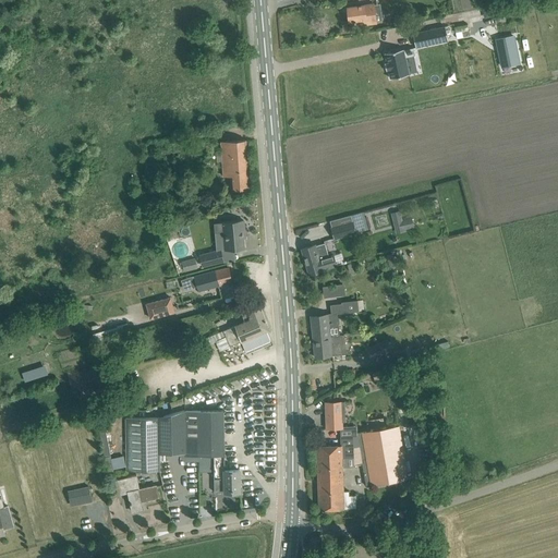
[(376,23),(374,4),(365,5),(348,8),(350,22),(354,21),(355,23),(356,25),(376,23)]
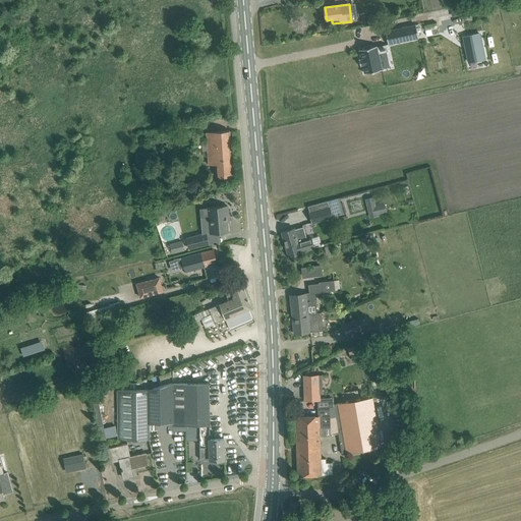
[(461,11),(463,21),(472,19),(470,9),(461,11)]
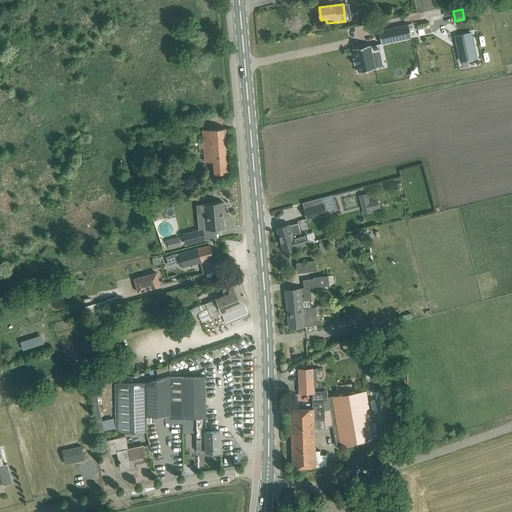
[(411,37),(409,24),(379,30),(382,43),(411,37)]
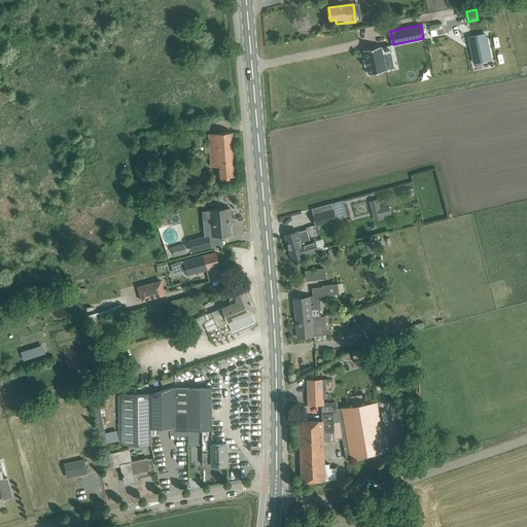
[(486,34),(469,37),(475,63),(491,59),(486,34)]
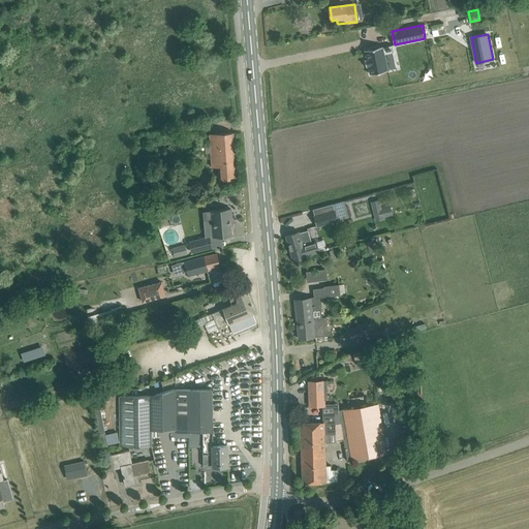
[(447,41),(440,42),(441,52),(431,52),(431,60),(449,59),(447,41)]
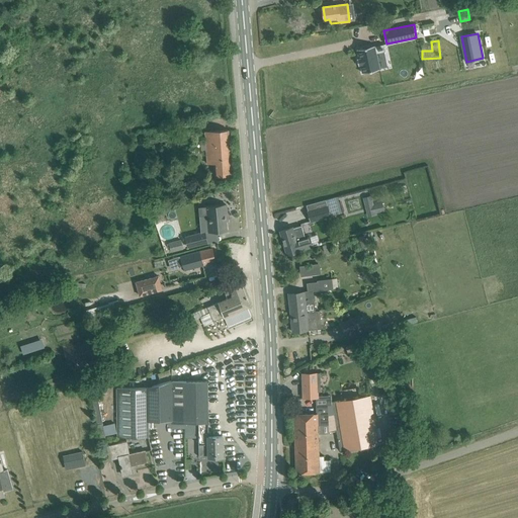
[(359,58),(357,59),(359,65),(361,64),(363,73),(380,69),(377,53),(385,51),(384,44),(357,50),(359,58)]
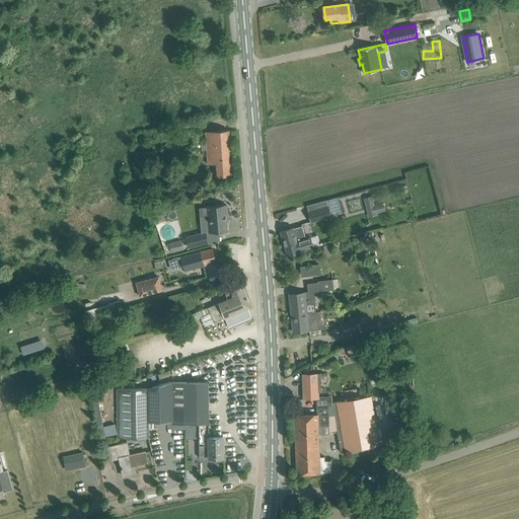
[(232,175),(229,130),(206,132),(208,164),(215,163),(216,177),(232,175)]
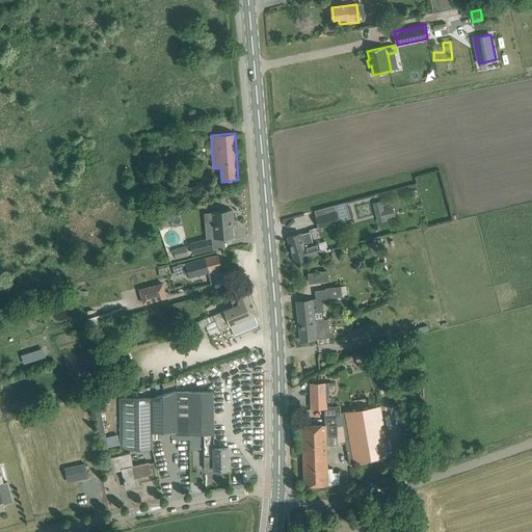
[(395,216),(393,207),(392,205),(388,206),(388,208),(383,209),(383,210),(382,210),(375,212),(378,223),(387,221),(387,218),(395,216)]
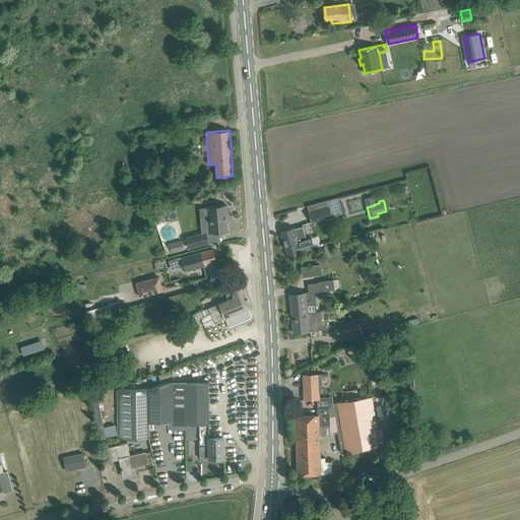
[(200,216),(208,216),(209,222),(210,233),(228,231),(226,215),(229,215),(228,205),(217,206),(207,207),(199,208),(200,216)]
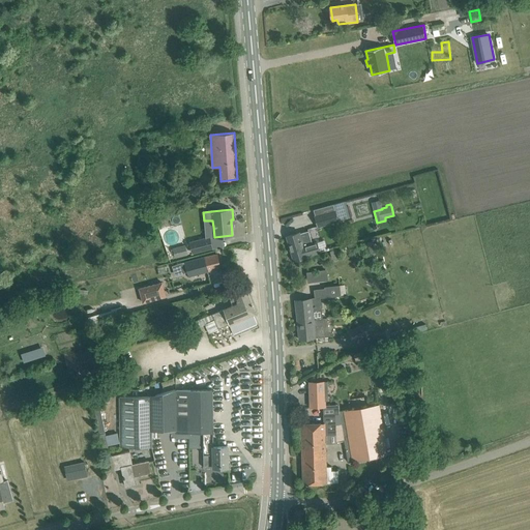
[(337,210),(315,215),(317,227),(345,218),(342,209),(337,210)]
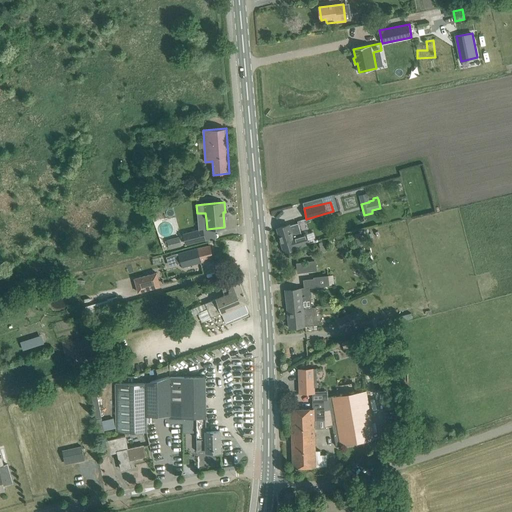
[(301,233),(298,223),(289,225),(278,229),(284,251),(296,247),(295,247),(309,242),(306,232),(301,233)]
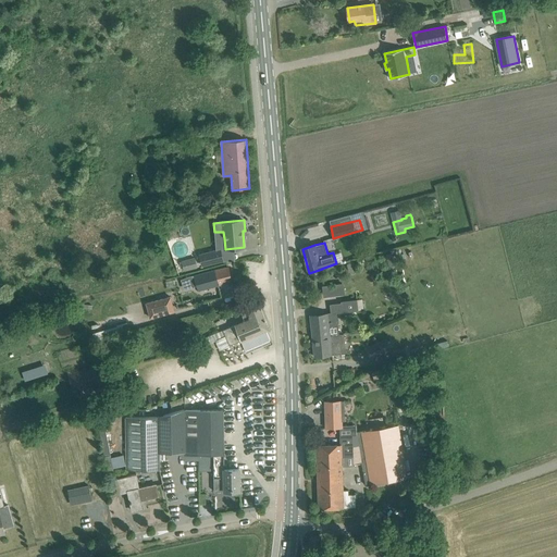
[(202,265),(213,263),(223,260),(221,249),(200,255),(202,265)]
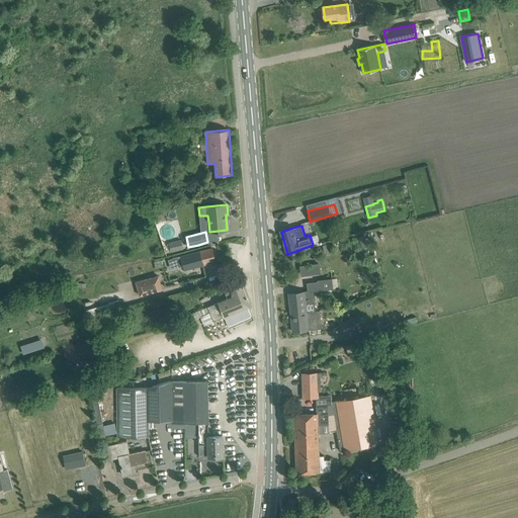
[(172,252),(184,249),(181,239),(169,243),(172,252)]
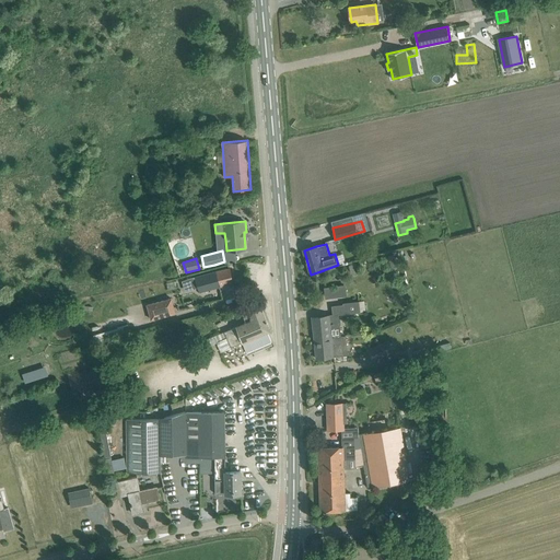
[(201,291),(222,286),(233,283),(230,269),(219,270),(196,277),(201,291)]
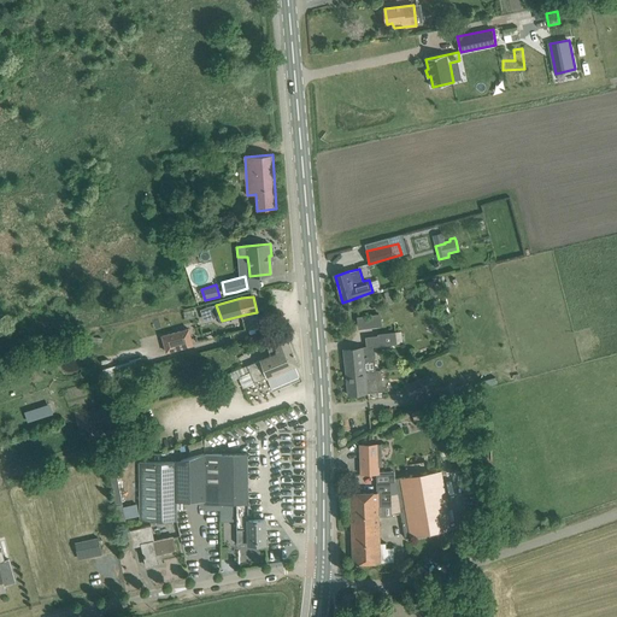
[(357,327),(382,325),(381,313),(357,315),(357,327)]
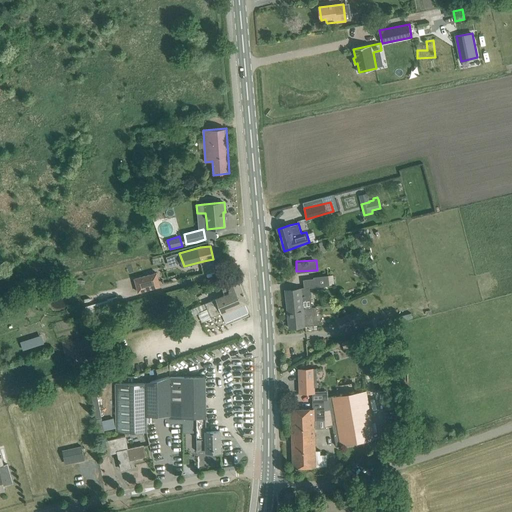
[(138,292),(161,286),(157,273),(135,279),(138,292)]
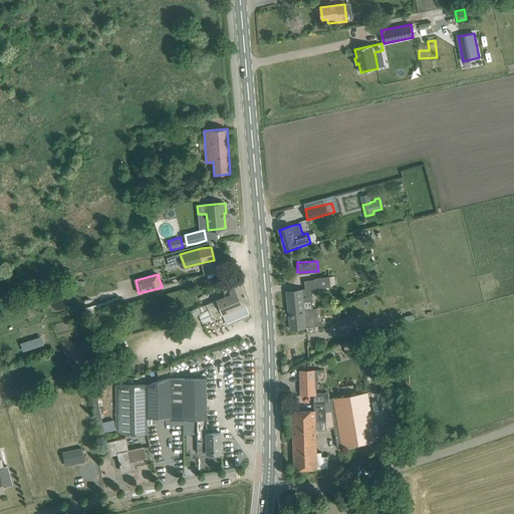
[(216,300),(206,304),(212,319),(223,314),(227,323),(240,317),(250,313),(245,304),(248,303),(240,280),(234,282),(232,277),(226,280),(227,285),(222,287),(226,296),(216,300)]
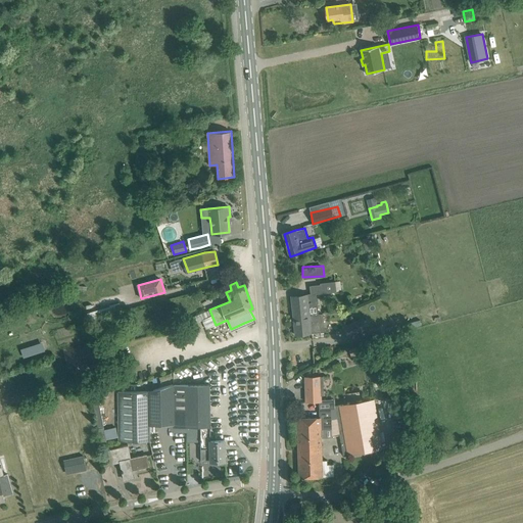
[(322,293),(341,291),(340,282),(321,284),(322,293)]
